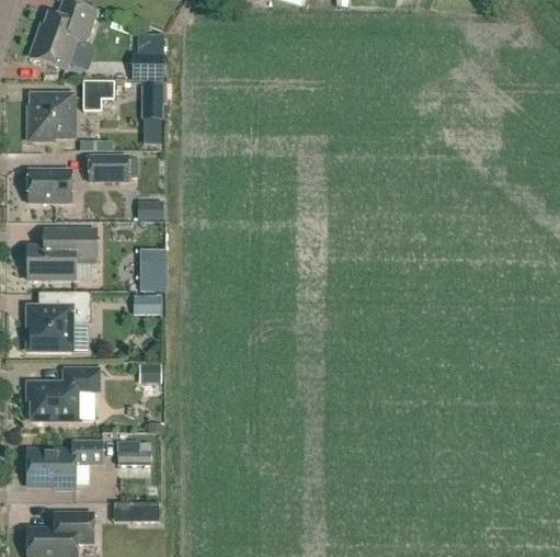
[(86,42),(96,12),(65,1),(59,16),(50,13),(45,26),(43,25),(31,57),(66,70),(77,38),(86,42)]
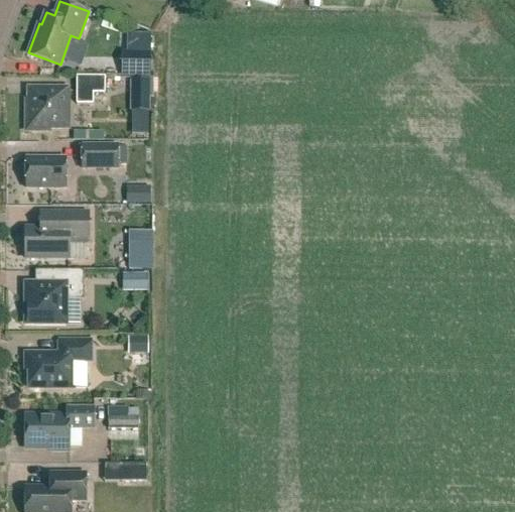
[(122,51),(121,74),(149,75),(150,51),(122,51)]
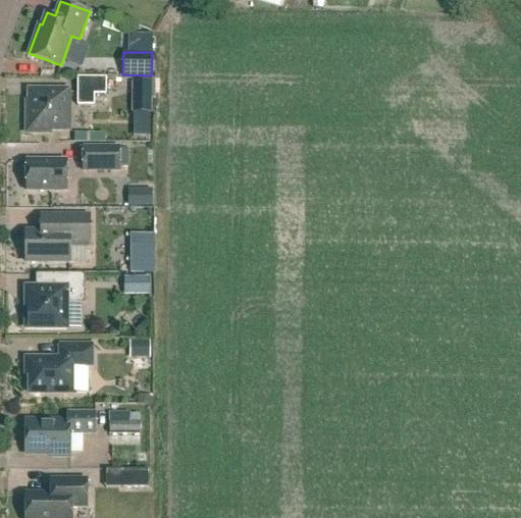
[(106,75),(76,75),(77,103),(94,103),(94,93),(106,92),(106,75)]
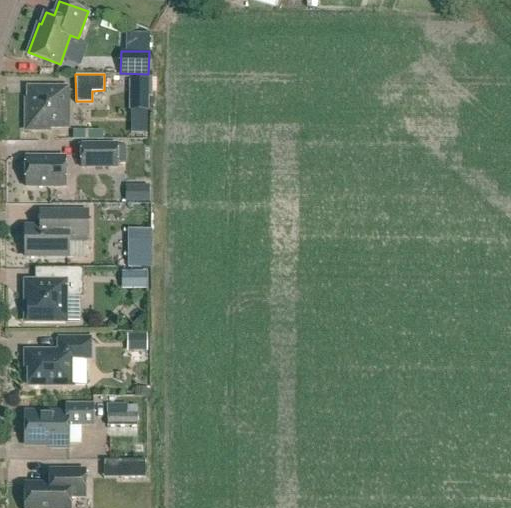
[(130,107),(147,107),(147,79),(131,79),(130,107)]
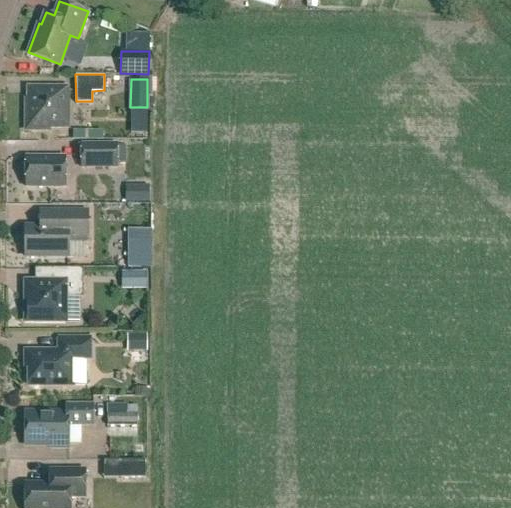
[(69,126),(69,86),(29,86),(29,107),(26,107),(26,128),(48,128),(48,126),(69,126)]
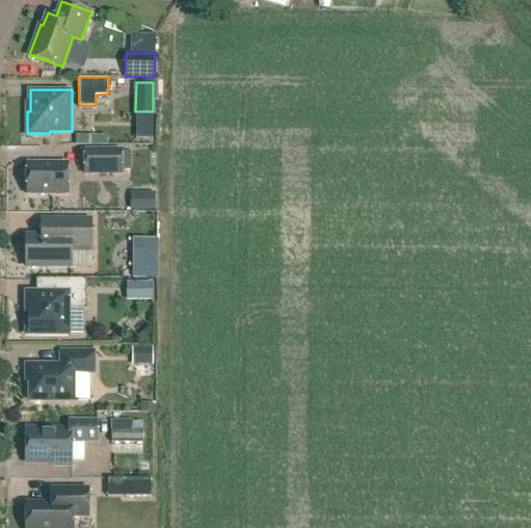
[(85,142),(85,133),(76,133),(76,142),(85,142)]
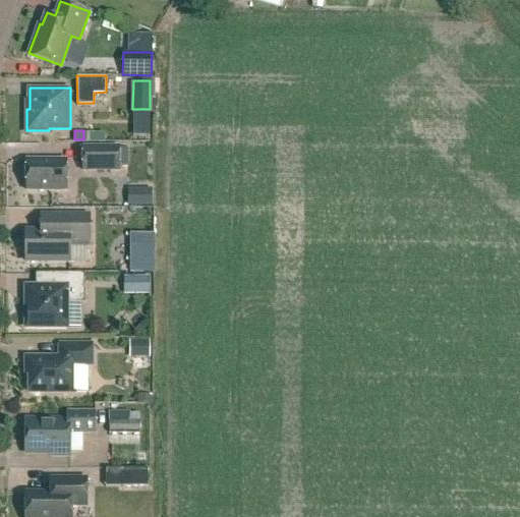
[(119,170),(119,142),(81,142),(81,170),(119,170)]
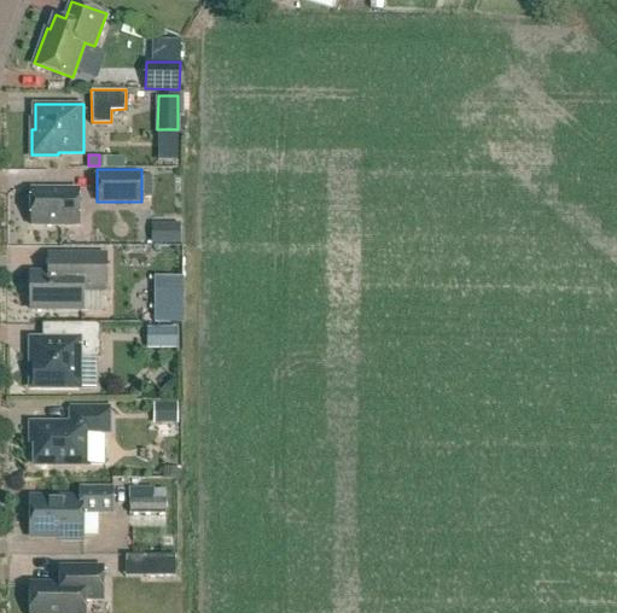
[(80,223),(80,188),(31,188),(31,223),(80,223)]
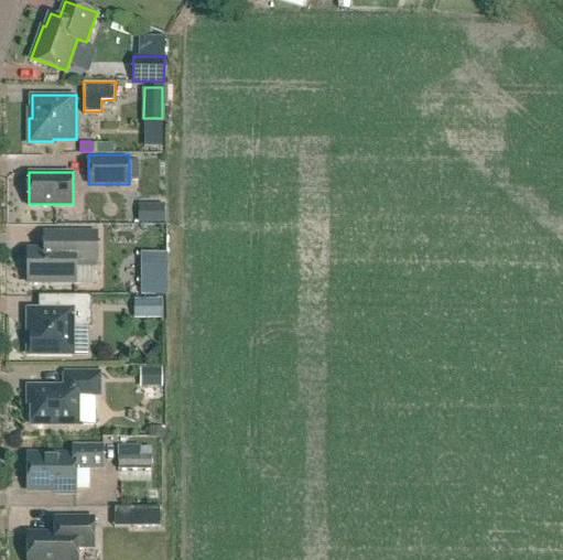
[(151,202),(151,219),(164,219),(164,202),(151,202)]
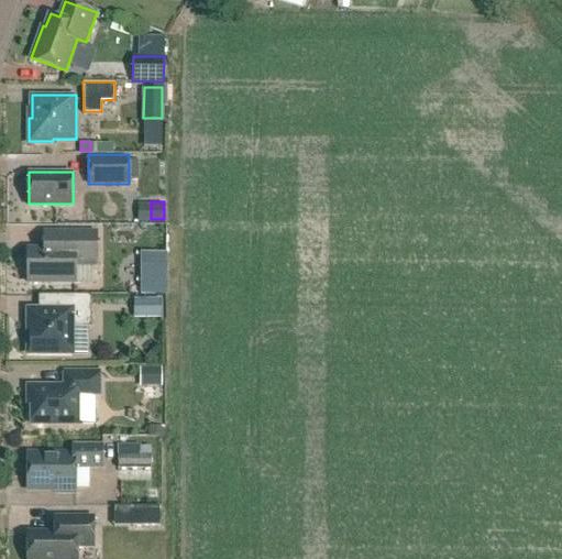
[(45,230),(45,247),(29,247),(29,281),(76,281),(97,281),(97,261),(97,230),(62,230),(45,230)]
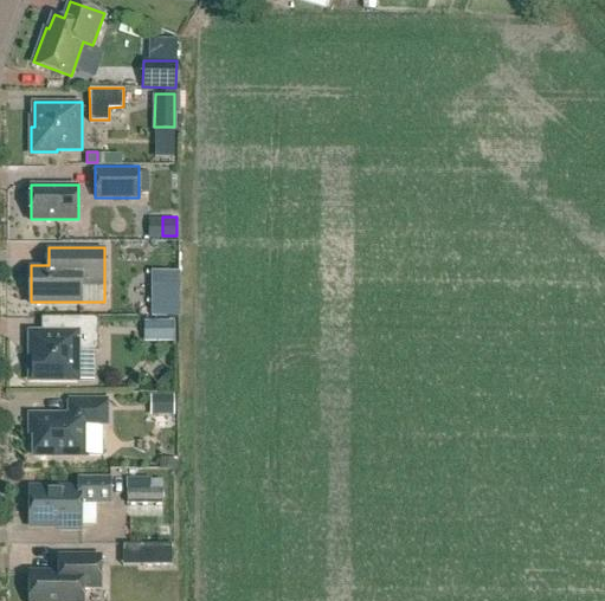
[(150,312),(169,312),(169,286),(169,284),(150,283),(150,312)]
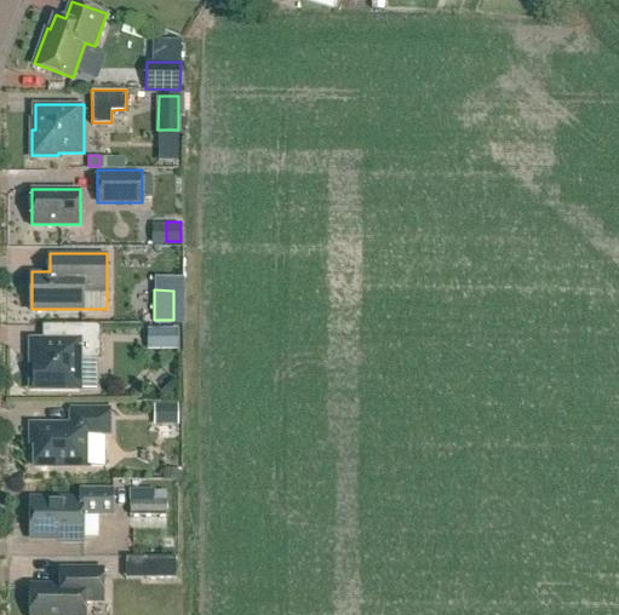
[(101,357),(101,322),(64,322),(64,339),(32,339),(32,388),(80,388),(80,357),(101,357)]
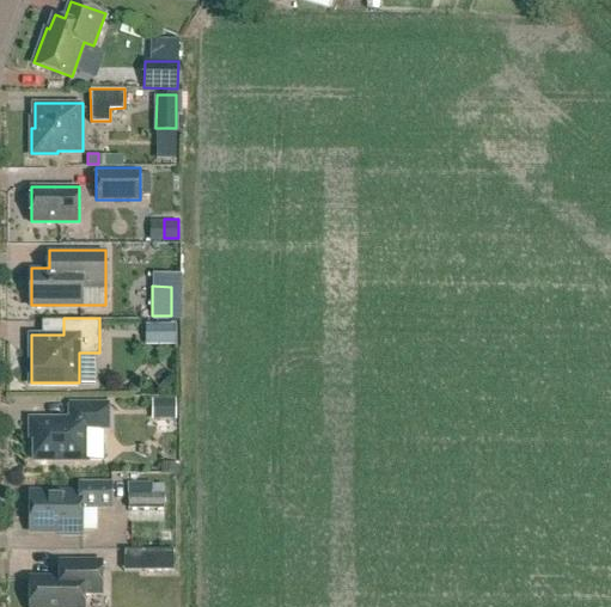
[(145,343),(175,343),(175,322),(145,322),(145,343)]
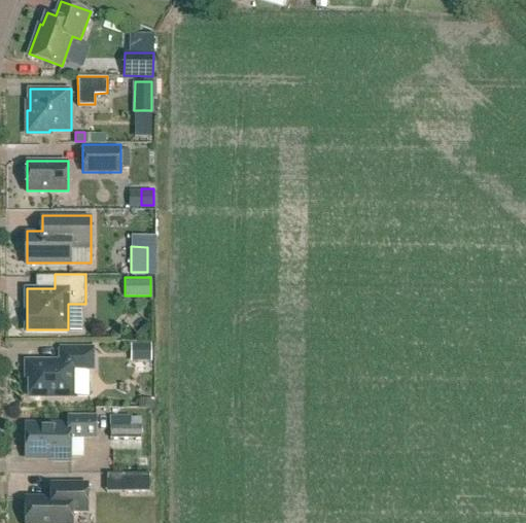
[(27,359),(27,376),(31,376),(31,394),(76,394),(76,367),(94,367),(94,345),(62,345),(62,359),(27,359)]
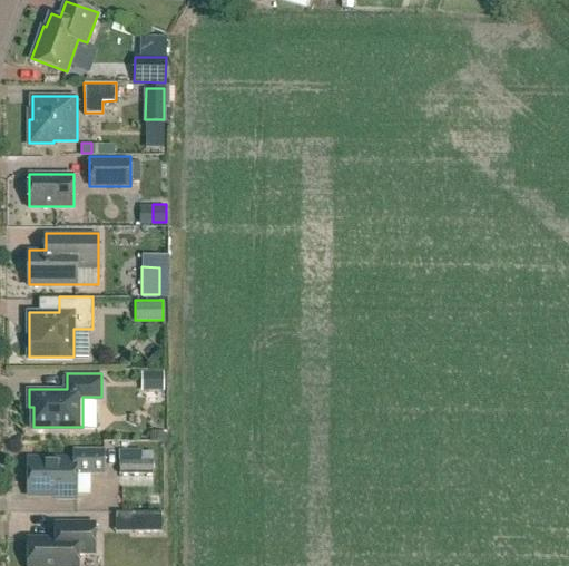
[(119,472),(153,472),(153,448),(119,448),(119,472)]
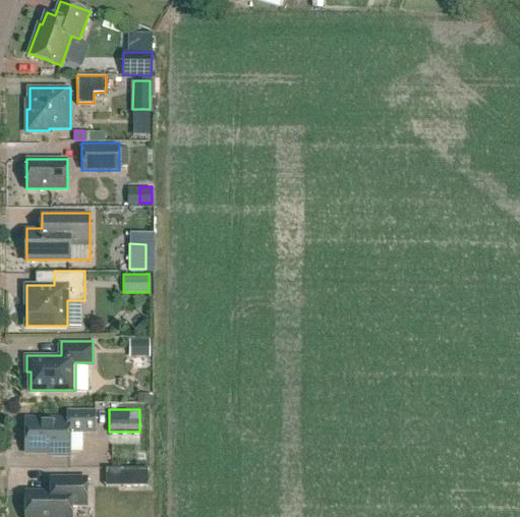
[(70,454),(70,431),(95,431),(95,410),(69,410),(69,418),(26,419),(26,450),(53,450),(53,454),(70,454)]
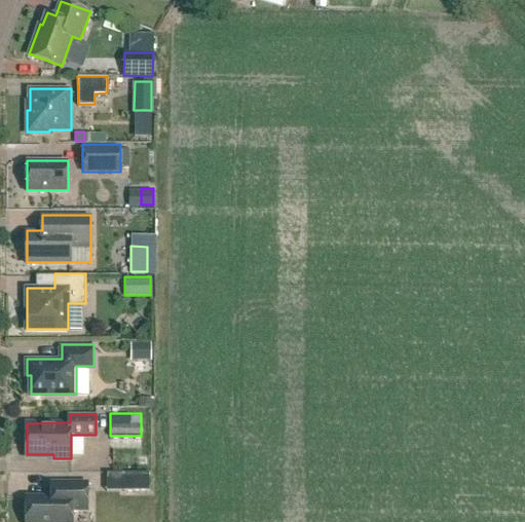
[(124,471),(124,489),(149,489),(149,471),(124,471)]
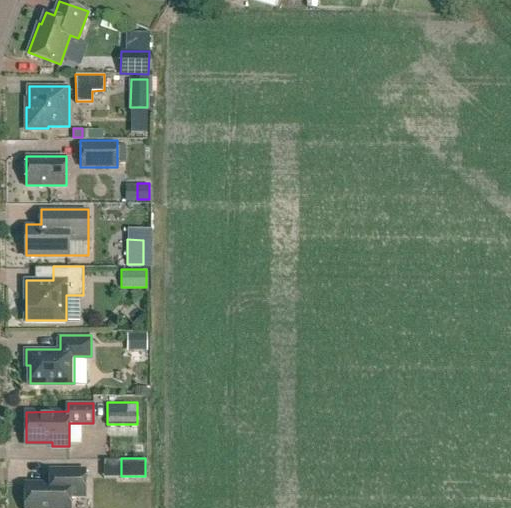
[(25,507),(70,507),(71,496),(85,496),(85,468),(50,468),(50,481),(26,481),(25,507)]
